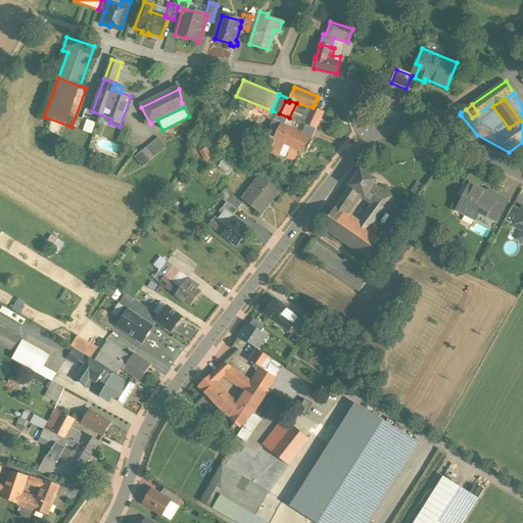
[(324,112),(313,107),(304,125),(316,130),(324,112)]
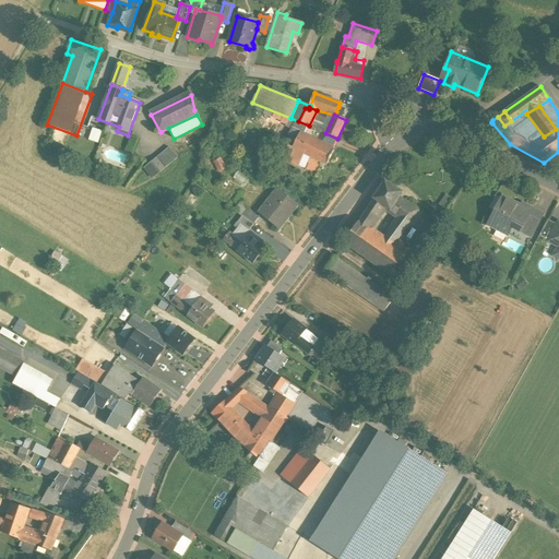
[(309,126),(298,121),(294,132),(304,137),(309,126)]
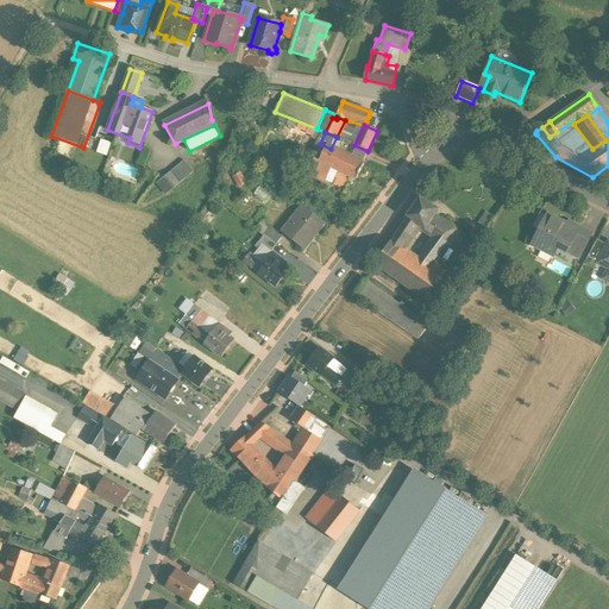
[(331,149),(320,144),(313,158),(315,159),(328,165),(336,150),(331,149)]
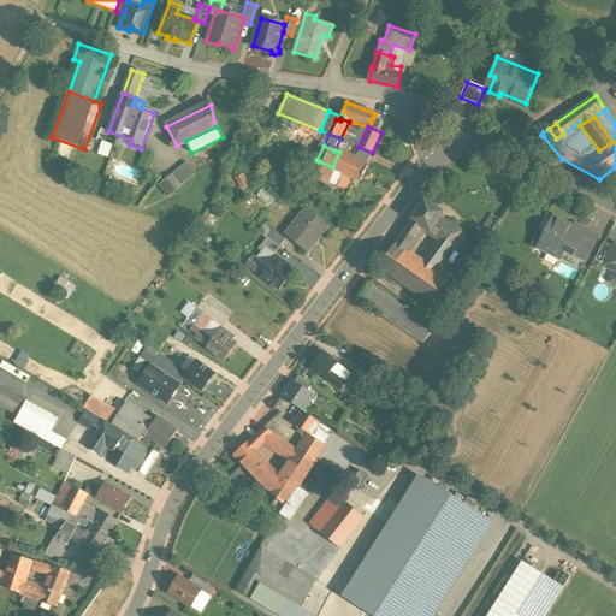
[(357,159),(339,152),(332,167),(336,170),(360,182),(368,166),(367,165),(372,153),(359,147),(357,159)]
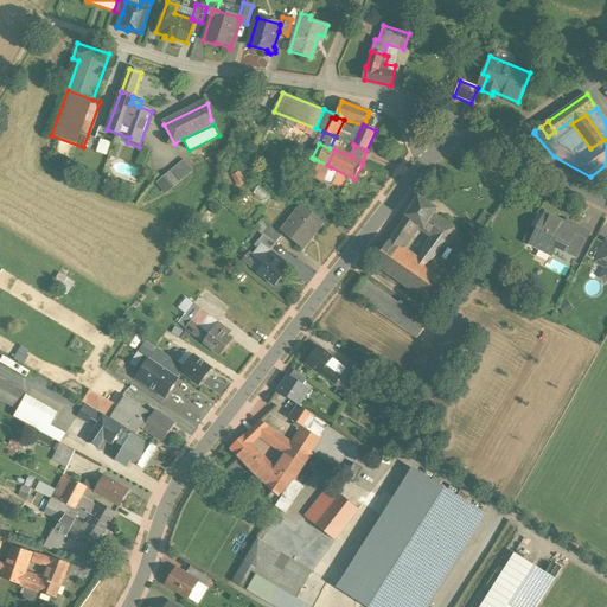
[(142,148),(138,161),(145,164),(149,151),(142,148)]
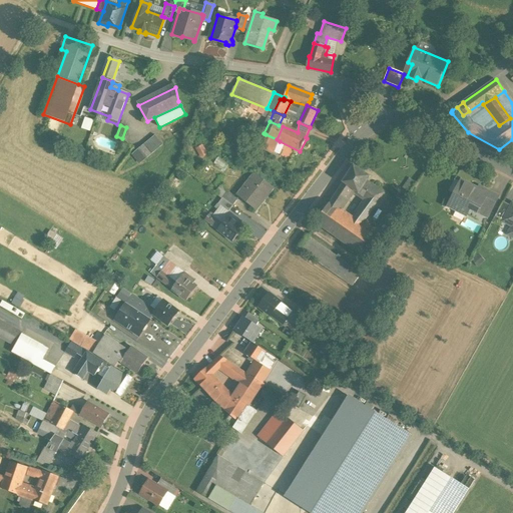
[(328,141),(330,135),(314,128),(311,134),(328,141)]
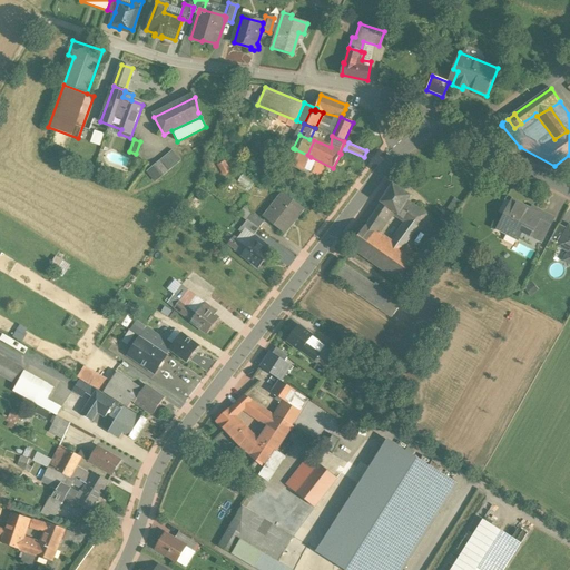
[(307,155),(295,149),(288,161),(304,169),(311,157),(307,155)]
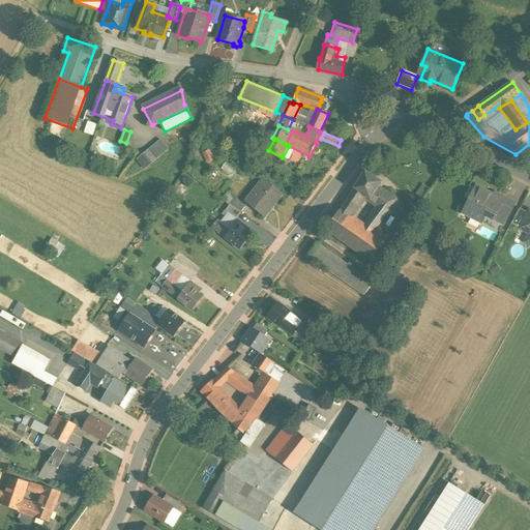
[(159,141),(148,150),(156,159),(167,150),(159,141)]
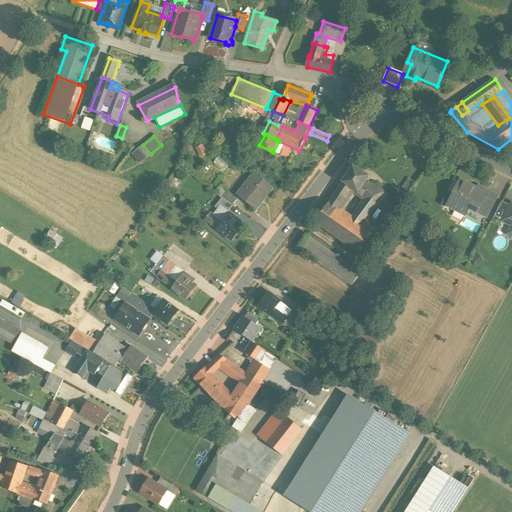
[(151,154),(143,145),(132,154),(140,163),(151,154)]
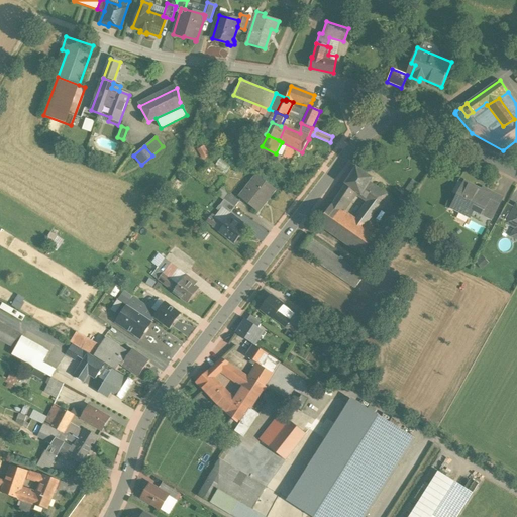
[(215,162),(210,152),(203,157),(208,166),(215,162)]
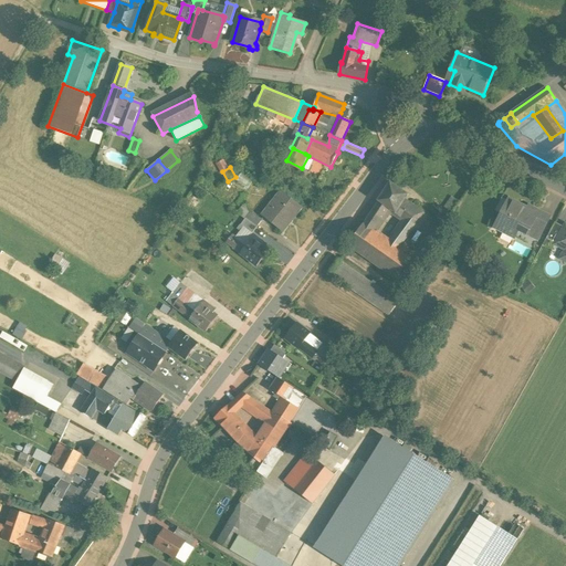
[(407,195),(390,182),(378,201),(380,203),(390,209),(405,220),(415,227),(423,213),(404,200),(407,195)]
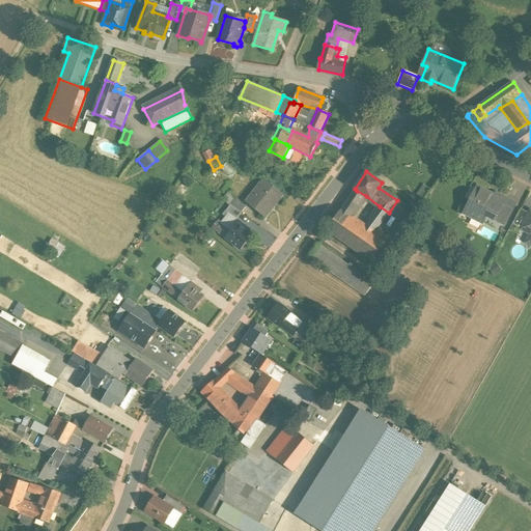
[(255,190),(246,202),(266,218),(272,211),(270,208),(281,193),(263,179),(263,180),(266,183),(258,192),(255,190)]
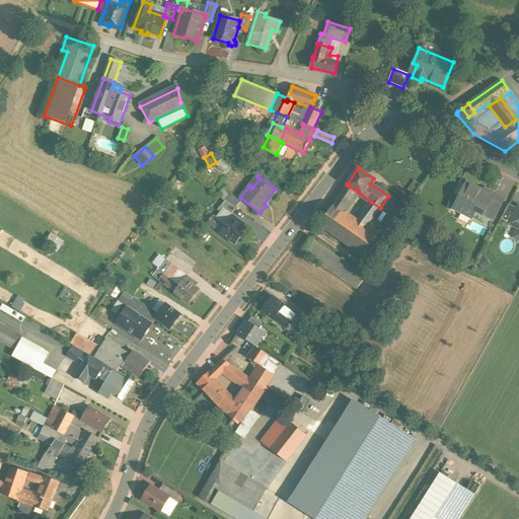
[(421,186),(414,180),(406,191),(414,195),(421,186)]
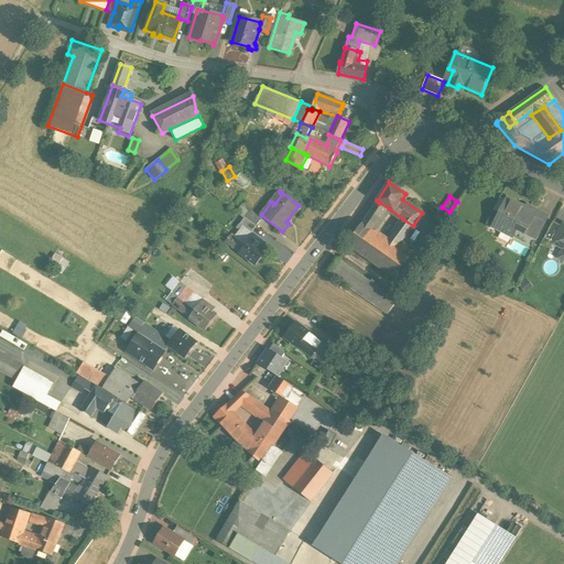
[(525,209),(507,201),(496,219),(505,224),(501,230),(513,236),(517,230),(525,235),(528,230),(538,210),(528,206),(525,209)]
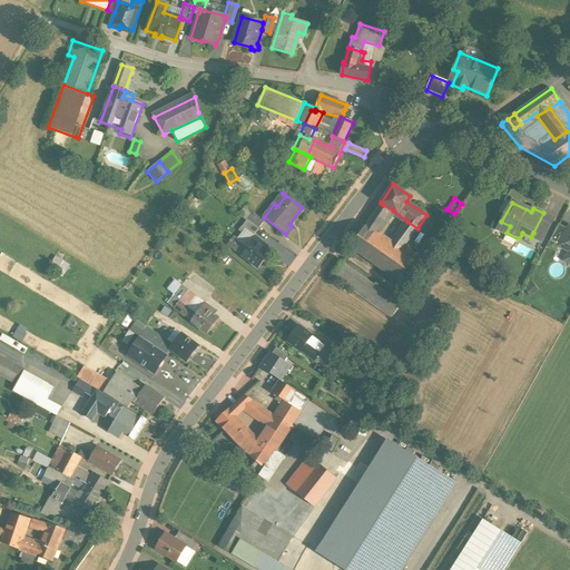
[(393,210),(383,205),(369,227),(376,232),(393,210)]
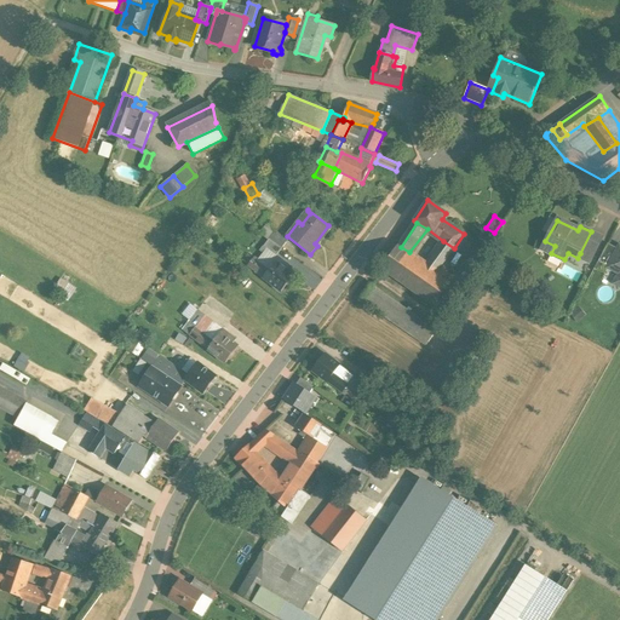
[(287,241),(275,231),(269,240),(281,250),(287,241)]
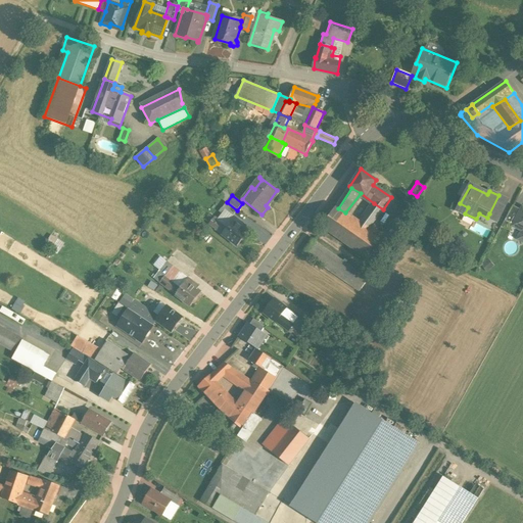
[(498,195),(489,214),(498,219),(508,200),(498,195)]
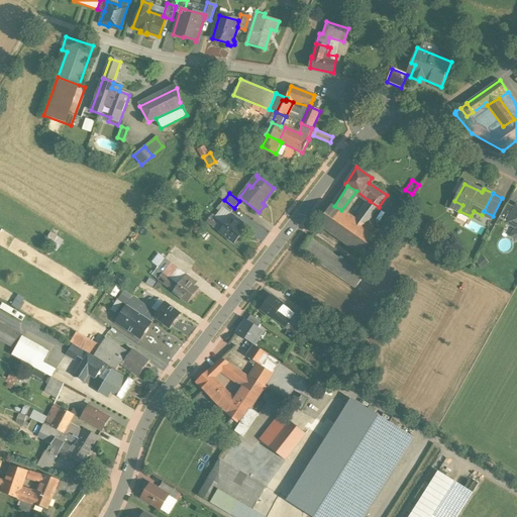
[(234,208),(224,200),(220,206),(230,213),(234,208)]
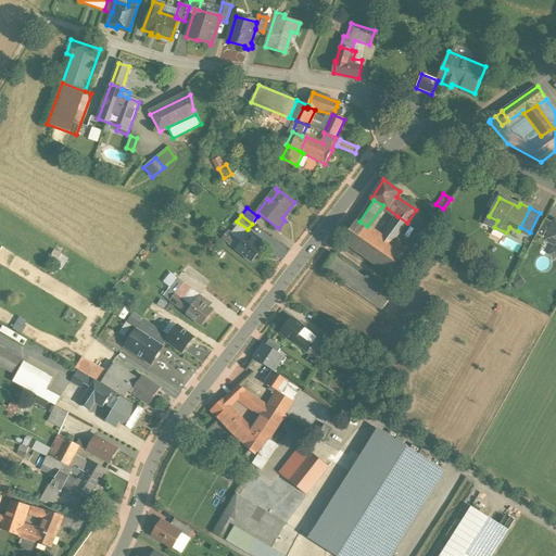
[(407,223),(397,216),(394,222),(403,228),(407,223)]
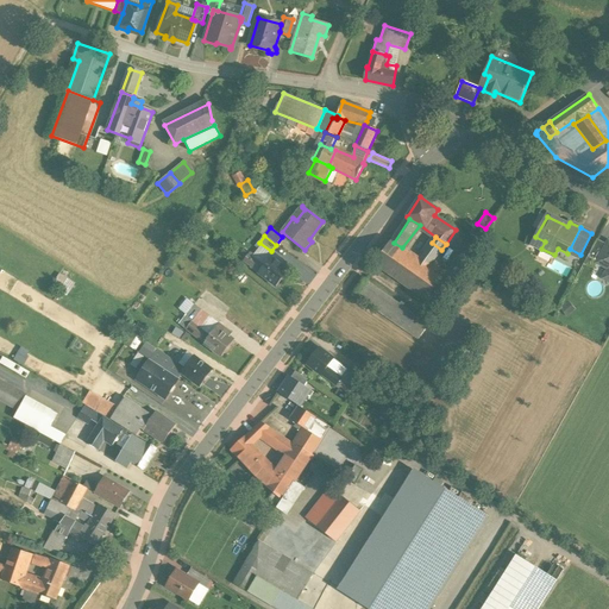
[(597,239),(588,257),(597,263),(607,245),(597,239)]
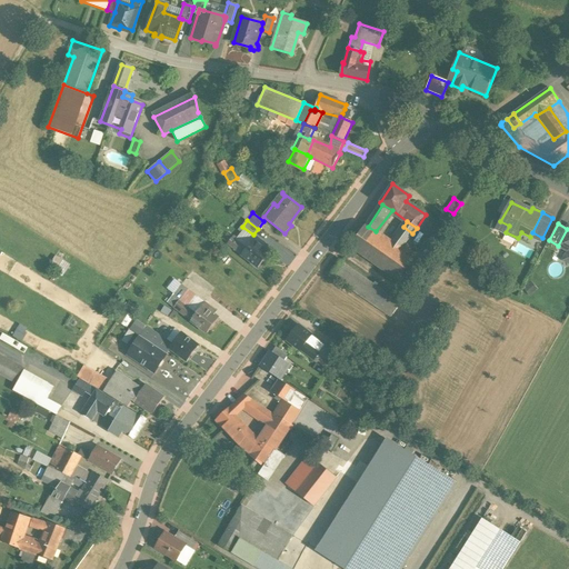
[(376,231),(368,227),(356,245),(385,265),(401,249),(392,243),(376,231)]
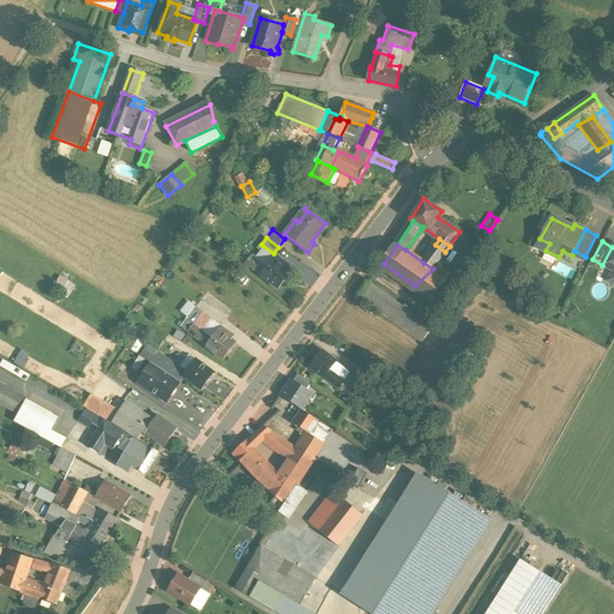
[(445,252),(435,245),(423,263),(433,269),(445,252)]
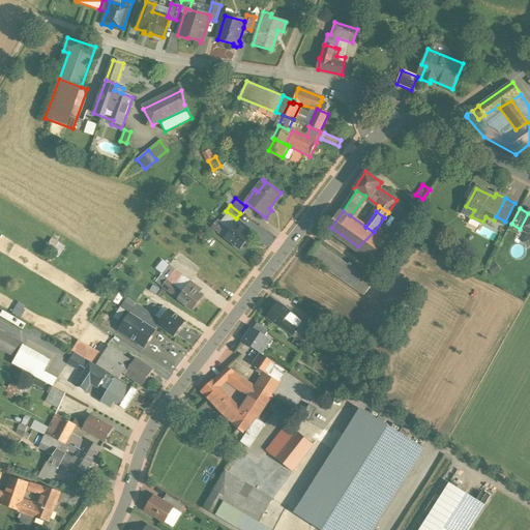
[(529,211),(528,213),(520,229),(529,234),(529,211)]
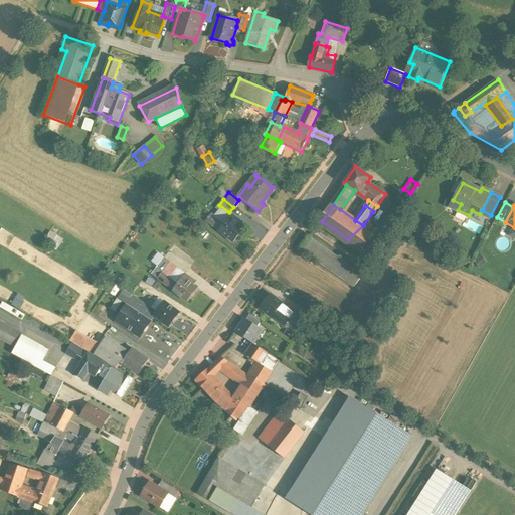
[(223,224),(210,214),(206,220),(219,230),(223,224)]
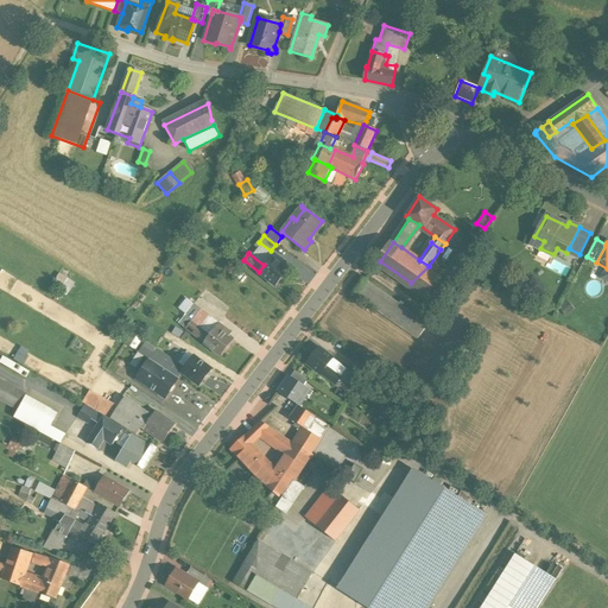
[(259,272),(276,285),(289,270),(282,265),(284,260),(273,253),(264,265),(259,272)]
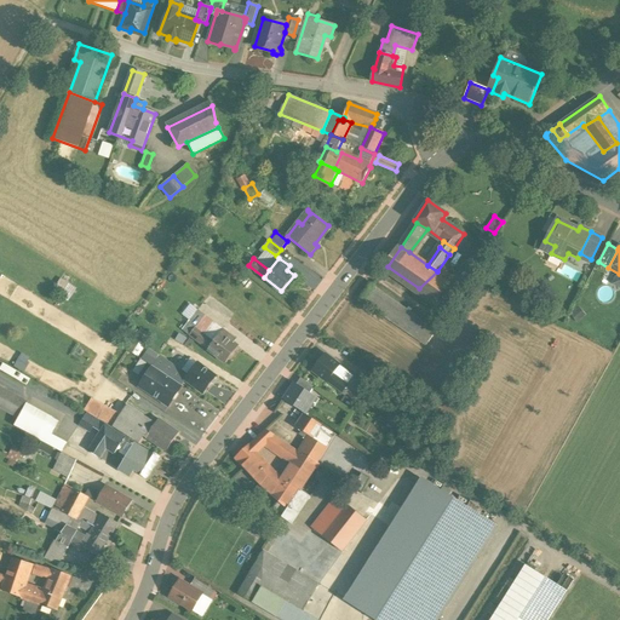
[(437,271),(419,288),(436,302),(440,297),(441,297),(451,281),(437,271)]
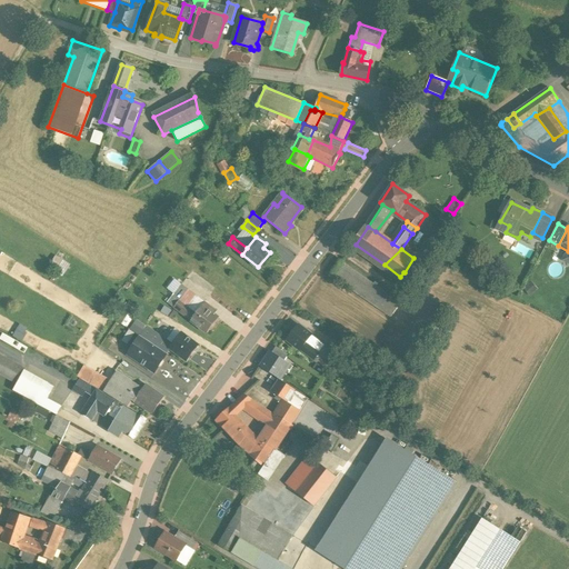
[(56,257),(53,266),(63,269),(67,260),(56,257)]
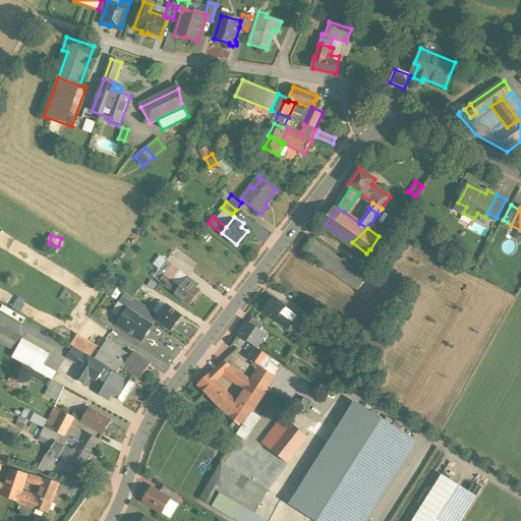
[(187,277),(166,261),(153,277),(174,294),(187,277)]
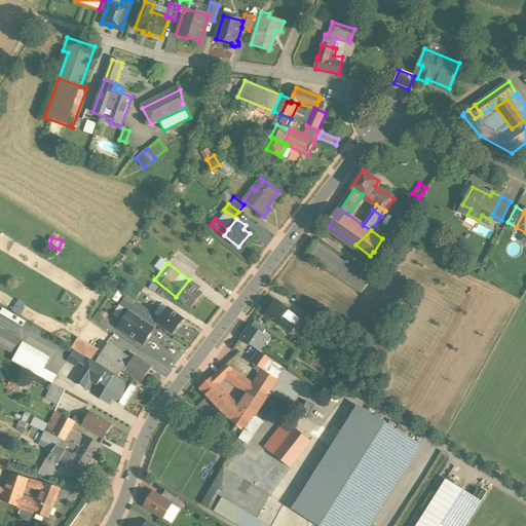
[(349,266),(340,278),(362,293),(370,280),(349,266)]
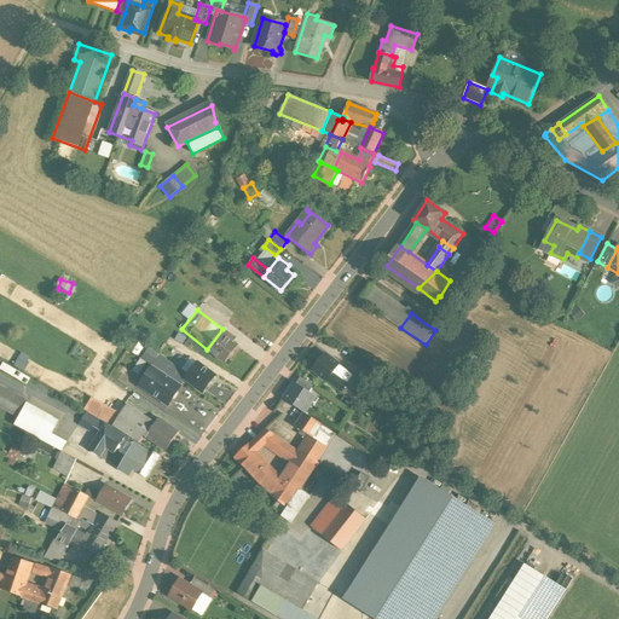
[(223,329),(207,350),(225,363),(237,346),(226,337),(230,334),(223,329)]
